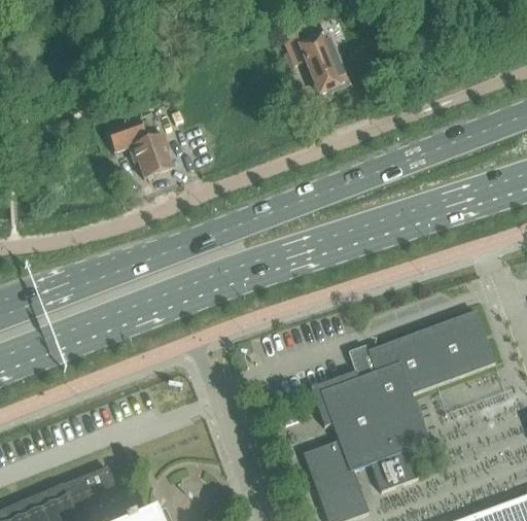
[(283,38),(293,65),(307,60),(320,92),(331,87),(335,89),(342,85),(344,82),(346,81),(340,64),(341,61),(338,54),(335,53),(326,34),(302,44),(296,32),(283,38)]
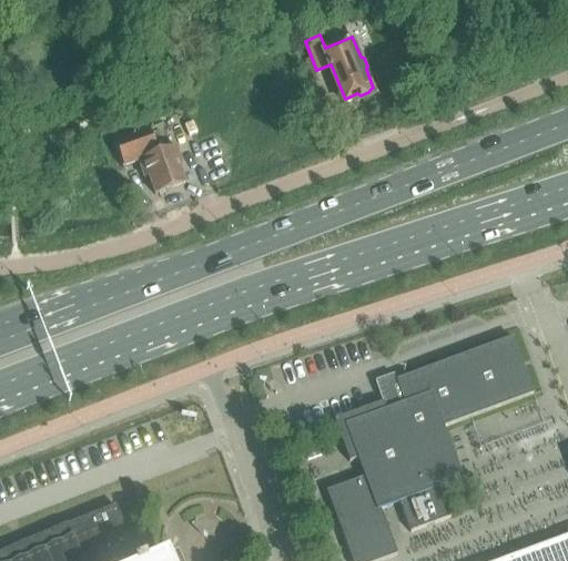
[(124,163),(139,157),(145,173),(150,172),(156,190),(186,179),(180,161),(184,160),(178,142),(160,149),(150,123),(114,136),(124,163)]
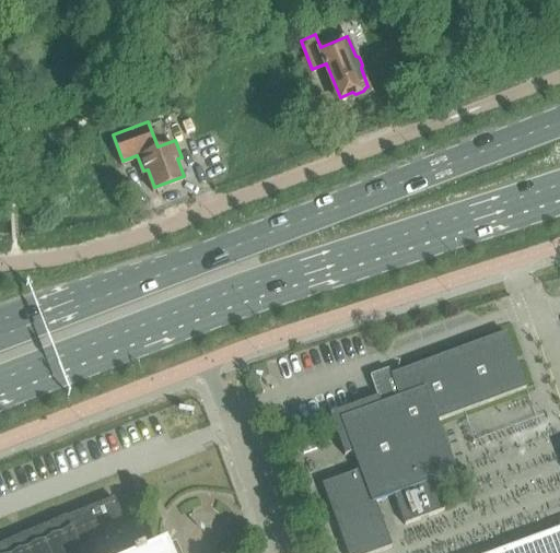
[(330,410),(346,450),(354,447),(361,466),(322,480),(349,552),(361,552),(392,542),(375,496),(394,490),(405,519),(444,505),(433,475),(455,467),(436,416),(526,383),(505,328),(392,371),(392,372),(374,378),(378,391),(330,410)]
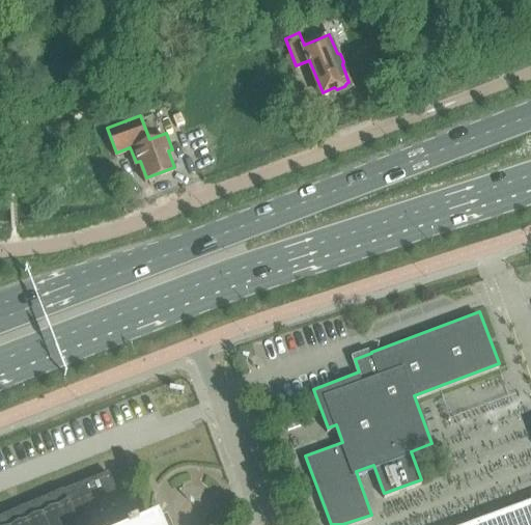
[(159,524),(156,518),(138,524),(136,524),(135,522),(132,523),(109,469),(63,489),(62,487),(0,514),(0,524),(159,524)]
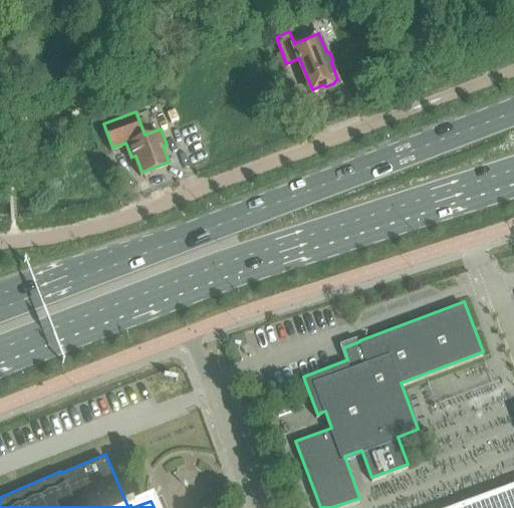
[(513,507),(513,482),(443,507),(513,507)]
